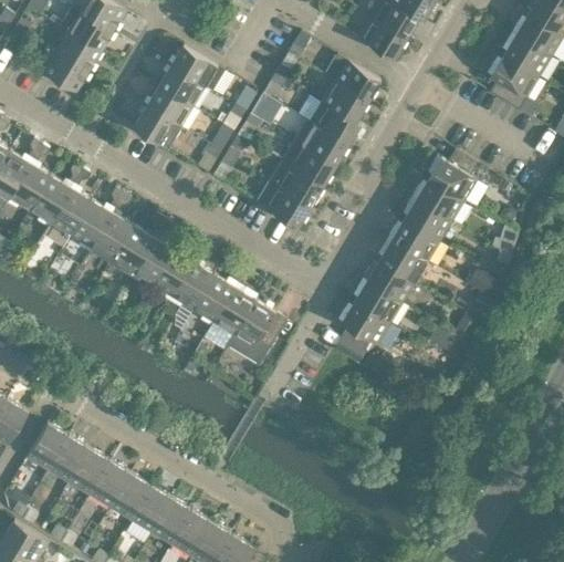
[(31,0),(27,8),(38,14),(43,7),(31,0)]
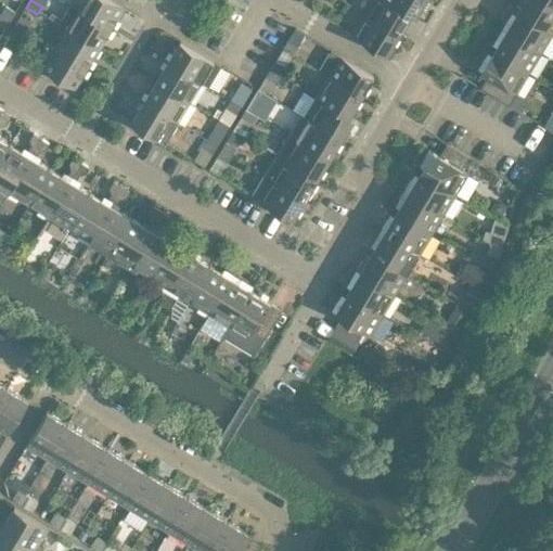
[(124,11),(105,0),(84,0),(77,11),(111,31),(124,11)]
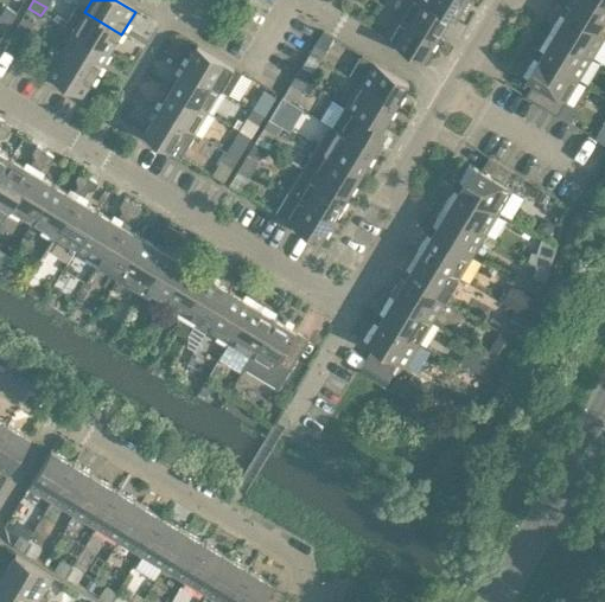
[(416,0),(409,0),(399,19),(435,42),(449,20),(449,19),(416,0)]
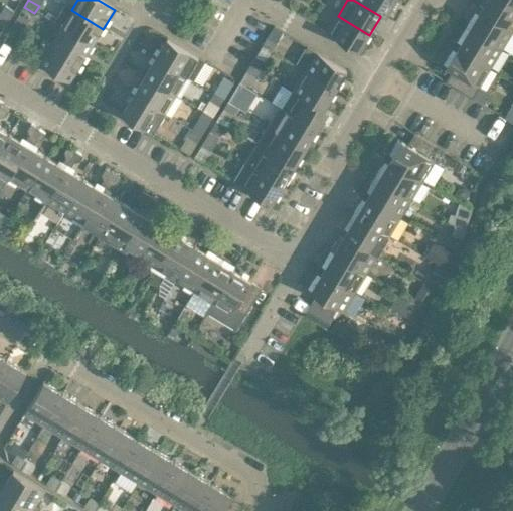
[(380,17),(384,19),(395,0),(394,0),(353,0),(380,16),(380,17)]
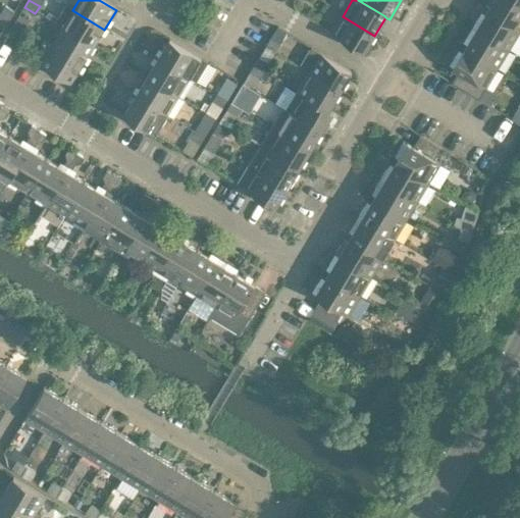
[(488,0),(488,2),(491,4),(486,13),(519,34),(519,31),(519,8),(506,0),(488,0)]
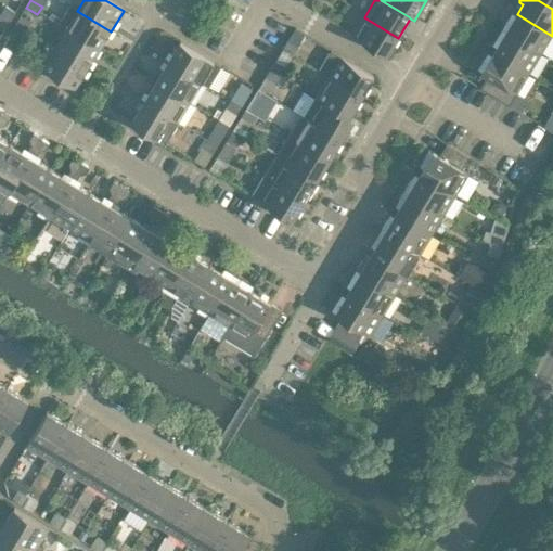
[(552,0),(538,0),(552,9),(552,0)]
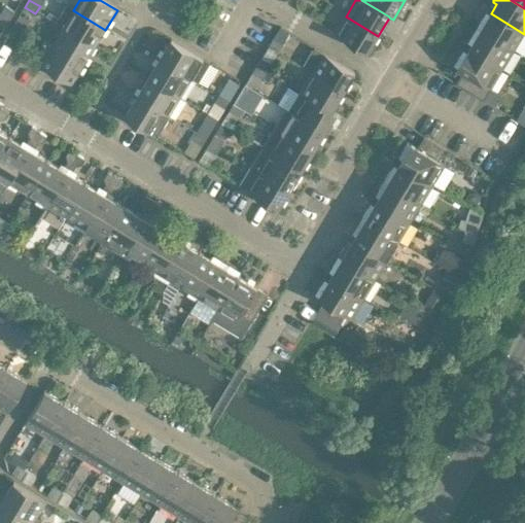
[(105,30),(73,10),(66,6),(55,26),(62,30),(94,48),(105,30)]
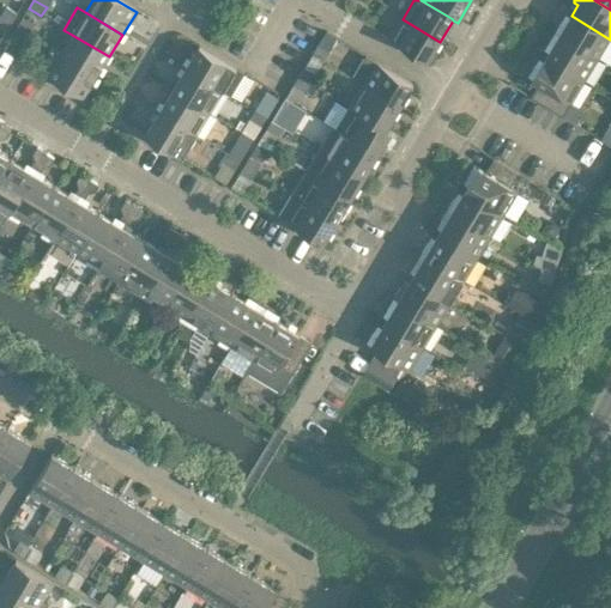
[(14,18),(4,11),(0,18),(0,22),(10,26),(14,18)]
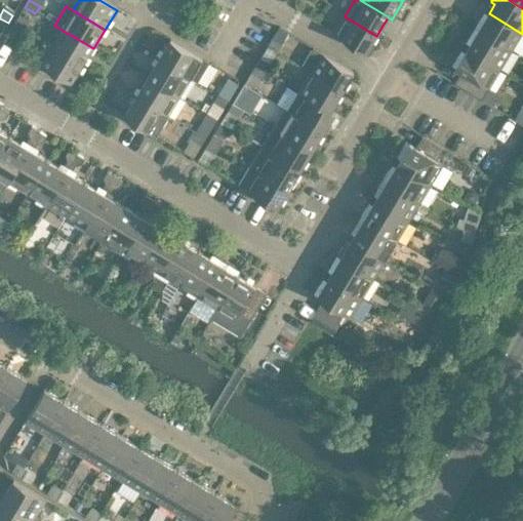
[(483,24),(479,22),(474,31),(511,52),(522,34),(489,13),(483,24)]
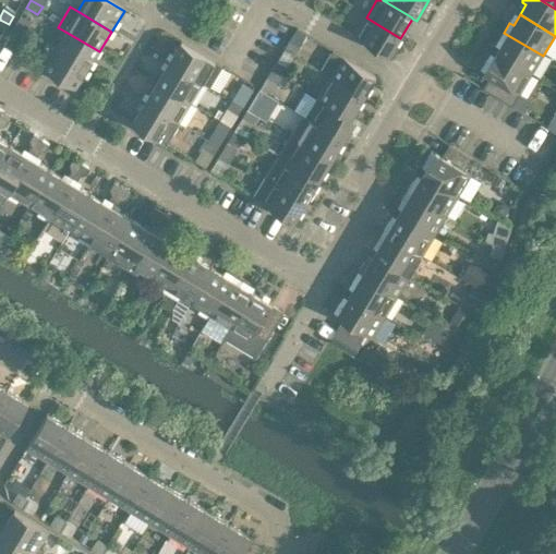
[(353,38),(387,59),(400,38),(366,17),(353,38)]
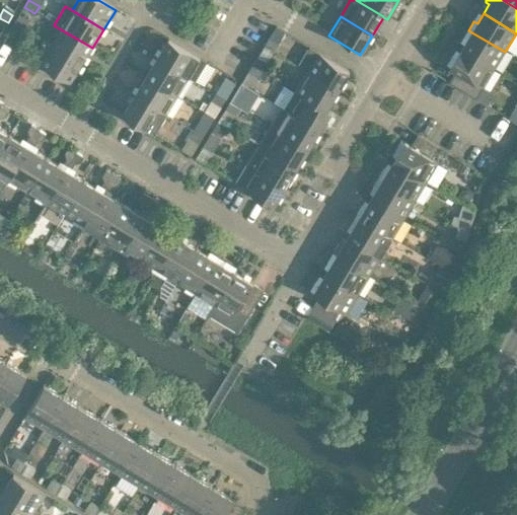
[(0,27),(3,29),(8,22),(0,18),(0,27)]
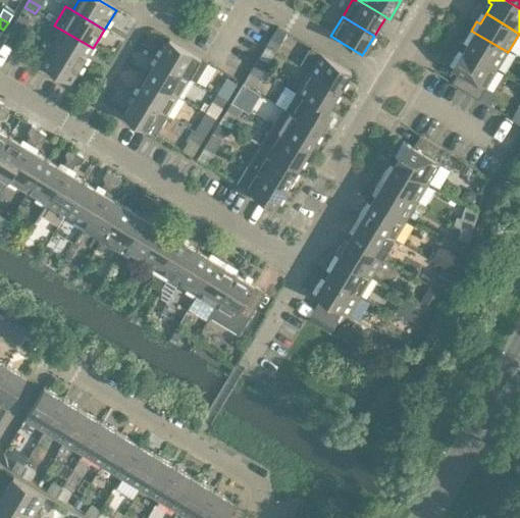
[(27,24),(17,18),(12,27),(22,32),(27,24)]
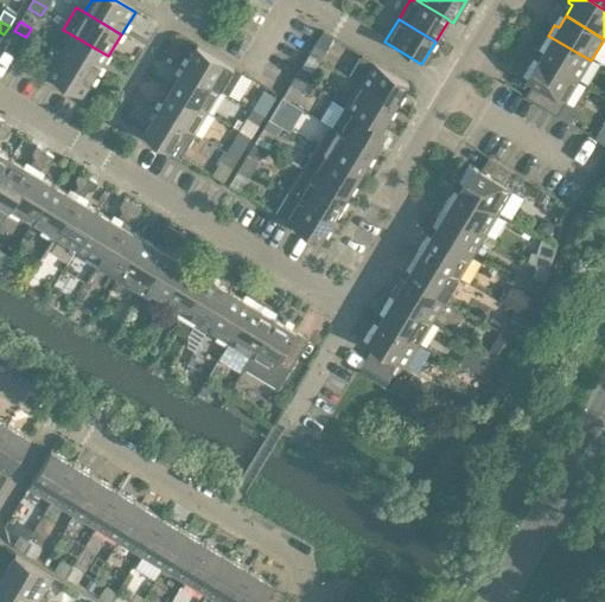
[(10,39),(20,46),(26,37),(14,31),(10,39)]
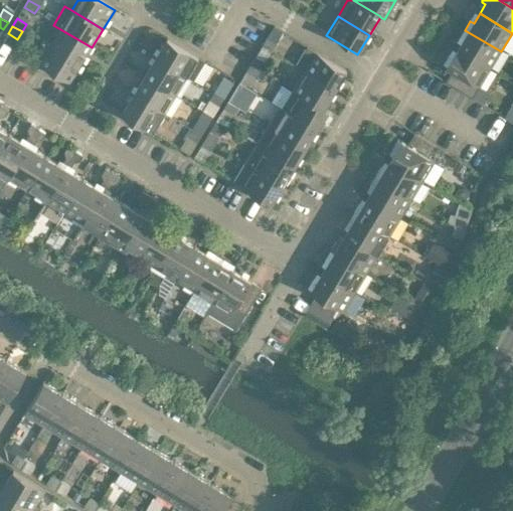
[(92,47),(60,29),(49,47),(80,66),(92,47)]
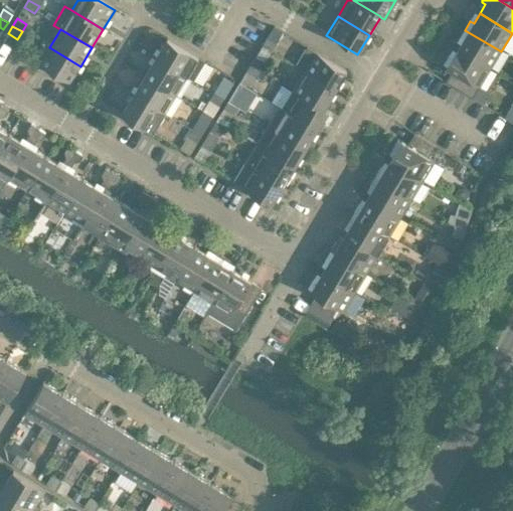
[(459,39),(463,41),(457,50),(489,70),(501,51),(465,30),(459,39)]
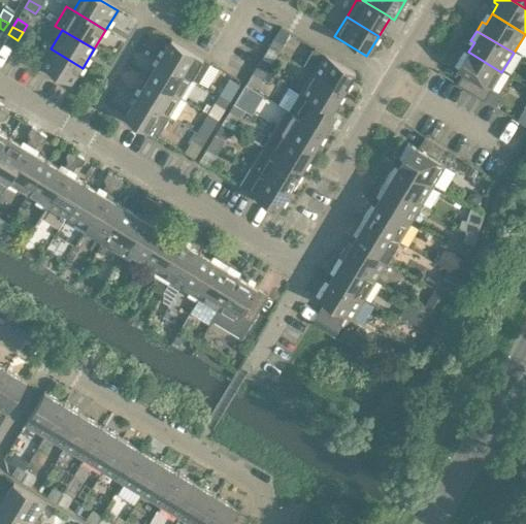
[(170,42),(159,62),(190,80),(197,86),(209,66),(170,42)]
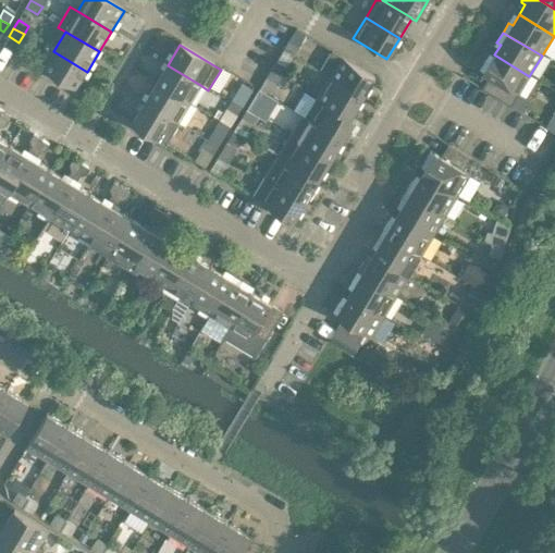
[(287,45),(282,52),(292,59),(297,50),(287,45)]
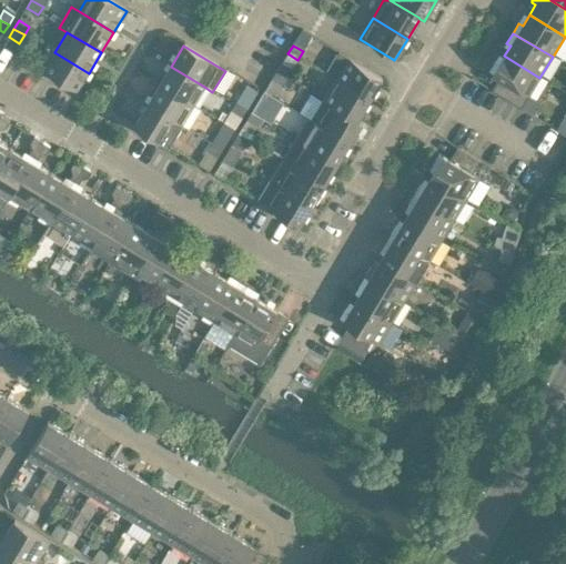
[(42,73),(76,94),(89,73),(54,52),(42,73)]
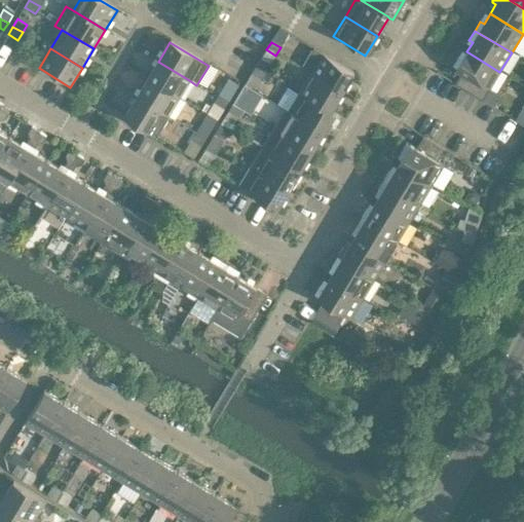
[(352,75),(312,50),(300,70),(309,75),(341,95),(352,75)]
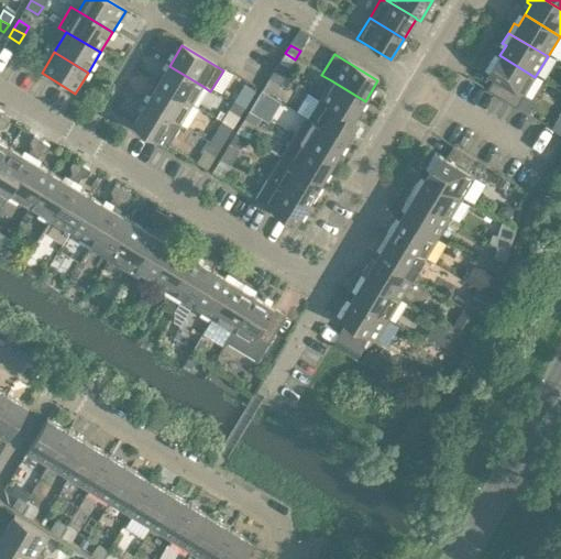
[(486,92),(515,110),(535,77),(499,55),(494,66),(490,64),(484,74),(487,76),(494,80),(486,92)]
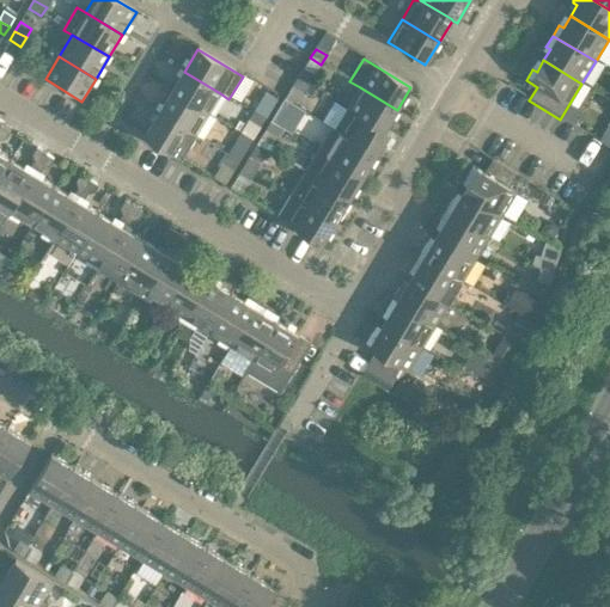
[(313,77),(303,71),(297,79),(307,86),(313,77)]
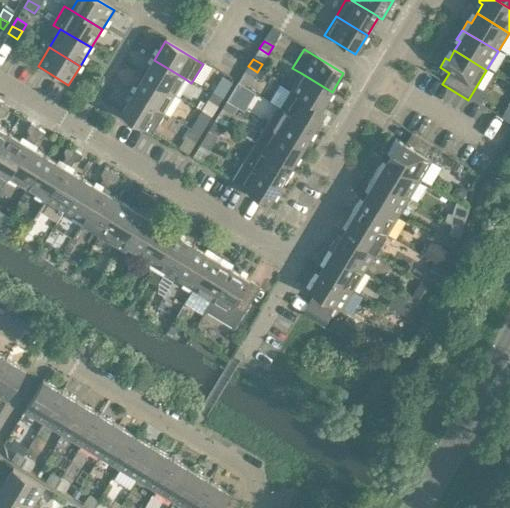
[(184,78),(154,60),(142,78),(173,97),(184,78)]
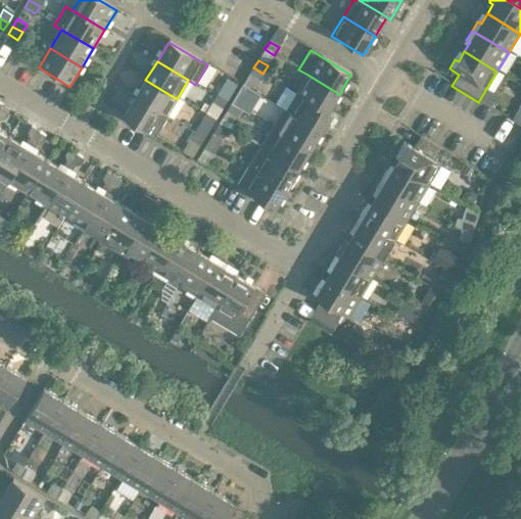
[(249,75),(258,81),(263,74),(253,67),(249,75)]
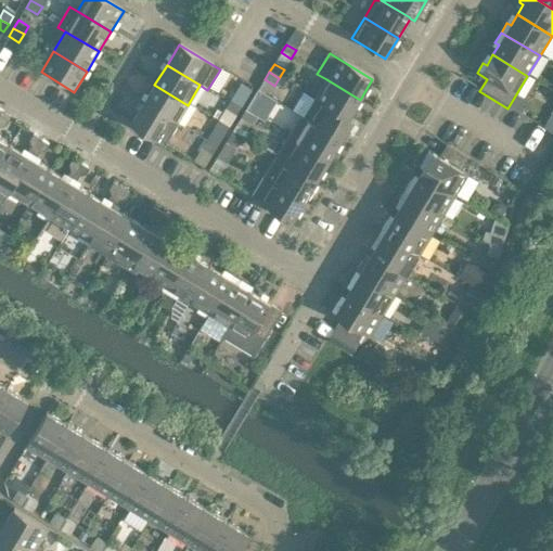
[(314,100),(319,103),(319,102),(348,119),(360,100),(326,79),(314,100)]
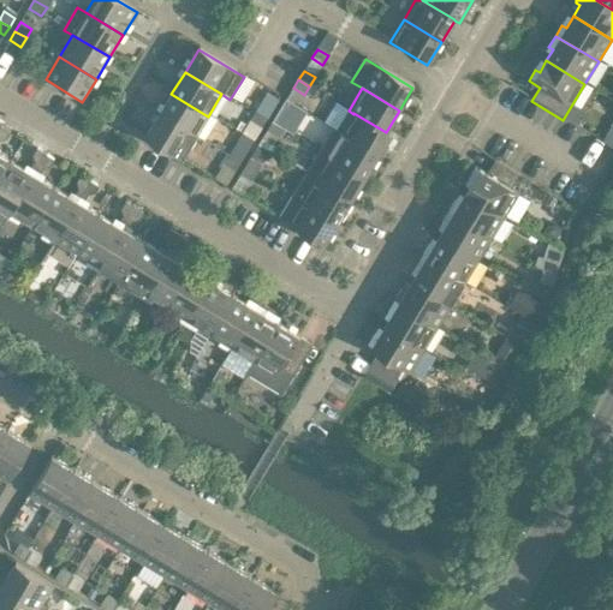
[(208,117),(171,94),(158,117),(195,138),(208,117)]
